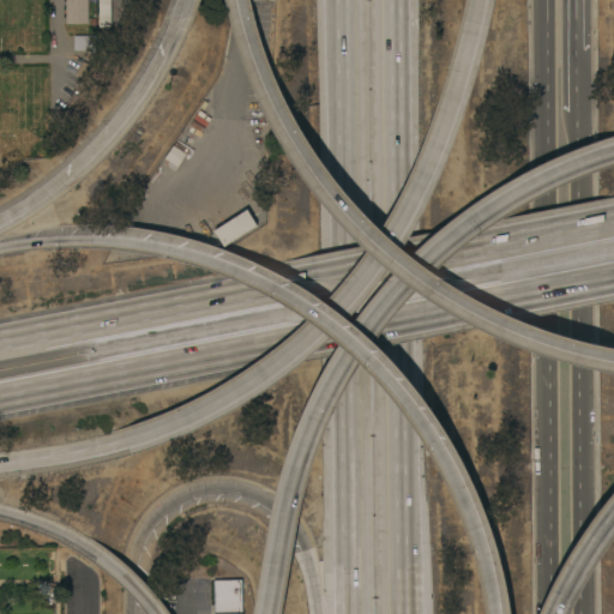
[(88,0),(89,23),(66,23),(66,0),(88,0)]
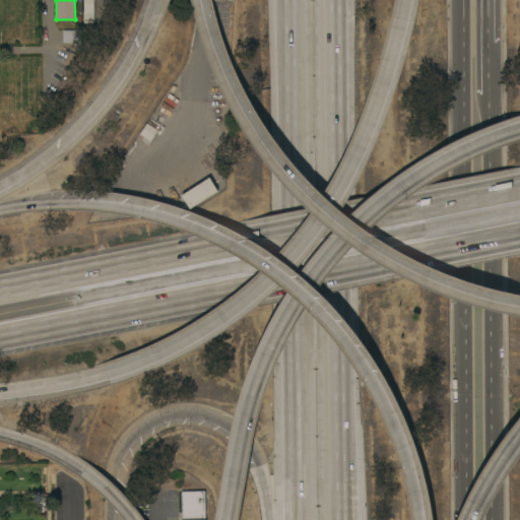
[(94,0),(94,22),(84,22),(84,0),(94,0)]
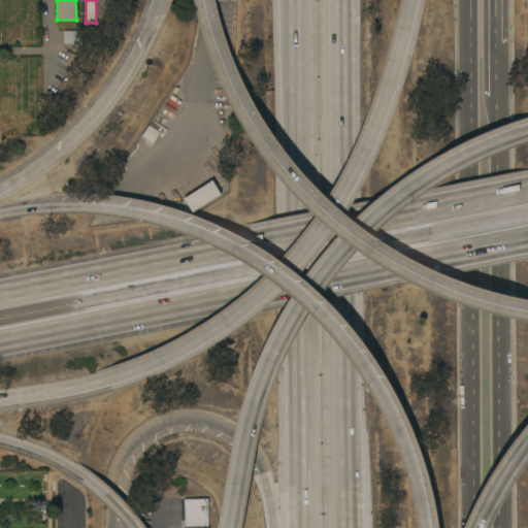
[(76,30),(76,29),(84,29),(84,43),(76,43),(76,42),(64,42),(63,30),(76,30)]
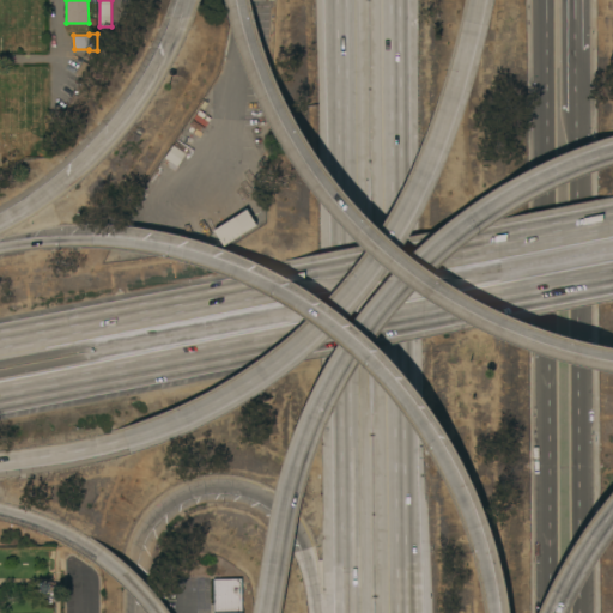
[(213,229),(246,210),(256,226),(224,247),(213,229)]
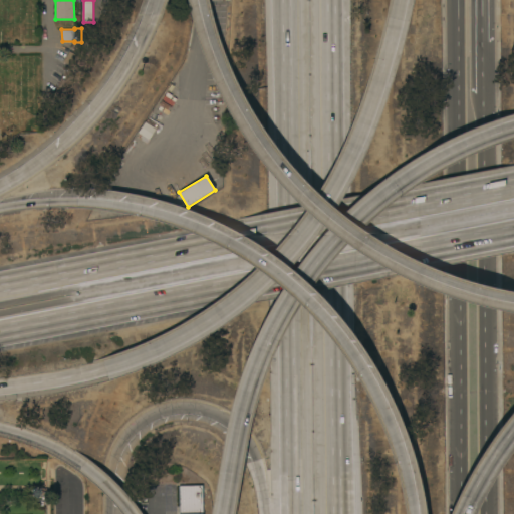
[(202,513),(179,513),(179,485),(202,485),(202,513)]
